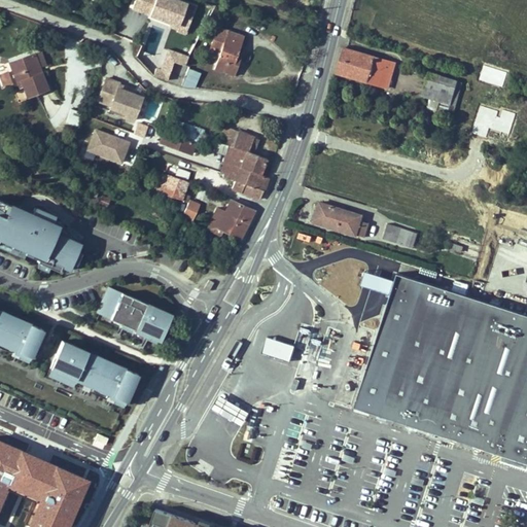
[(187,32),(199,5),(186,0),(132,0),(130,7),(187,32)]
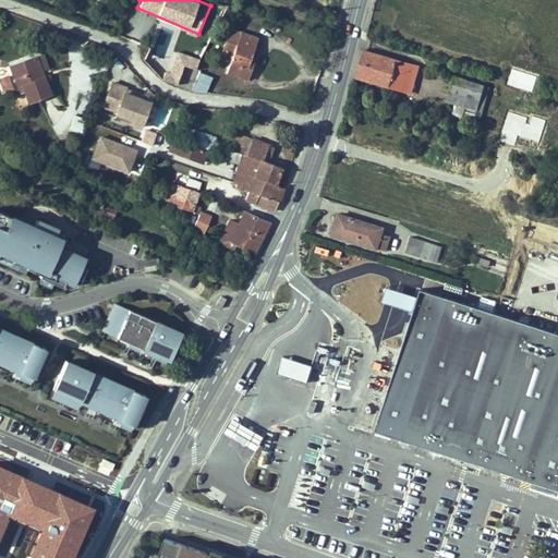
[(254,53),(261,36),(232,26),(222,53),(232,57),(227,72),(249,80),(257,55),(254,53)]
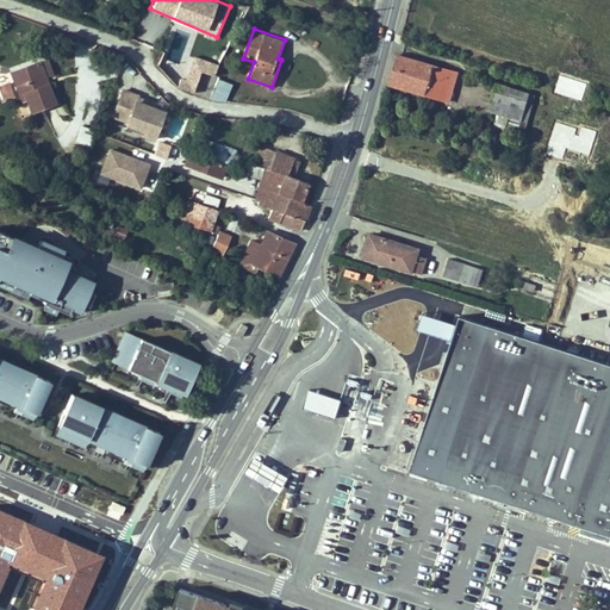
[(399,51),(390,83),(453,101),(462,70),(399,51)]
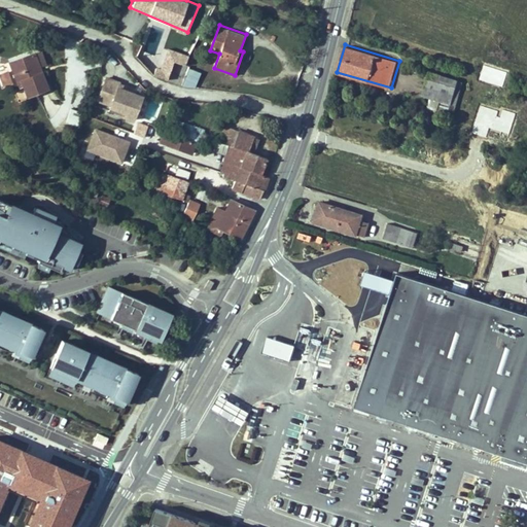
[(161,46),(157,56),(165,58),(168,48),(161,46)]
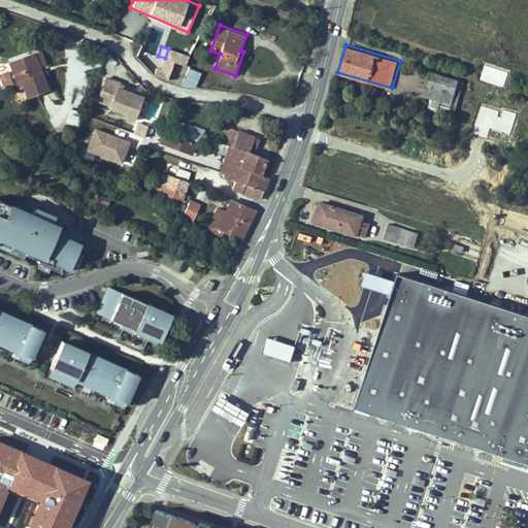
[(187,64),(191,55),(169,47),(162,67),(158,66),(155,74),(168,79),(175,60),(187,64)]
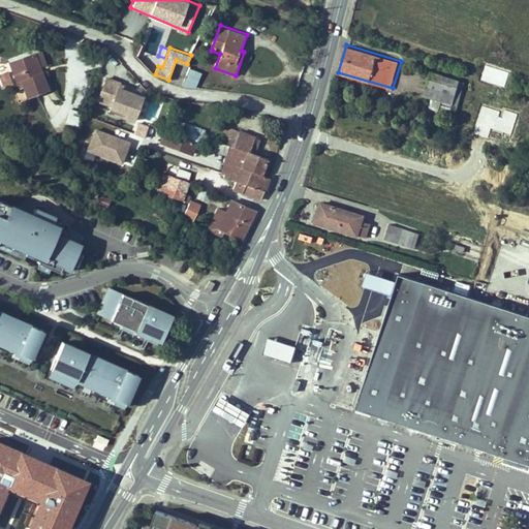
[(43,50),(37,52),(43,66),(50,63),(43,50)]
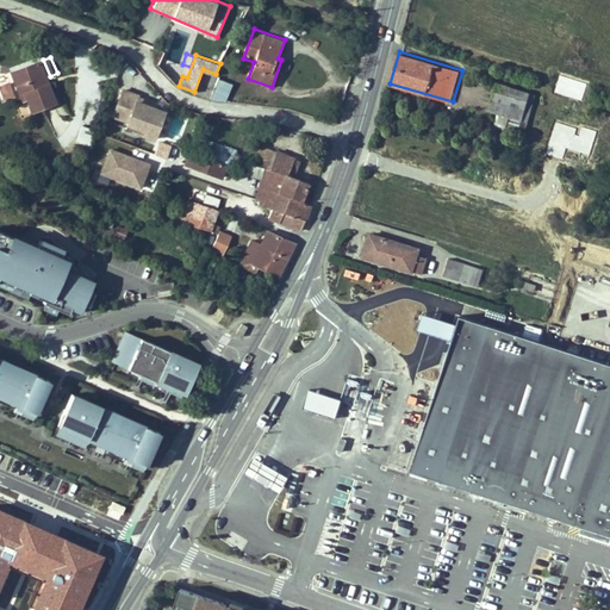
[(58,101),(43,58),(12,70),(23,101),(27,99),(32,113),(58,101)]
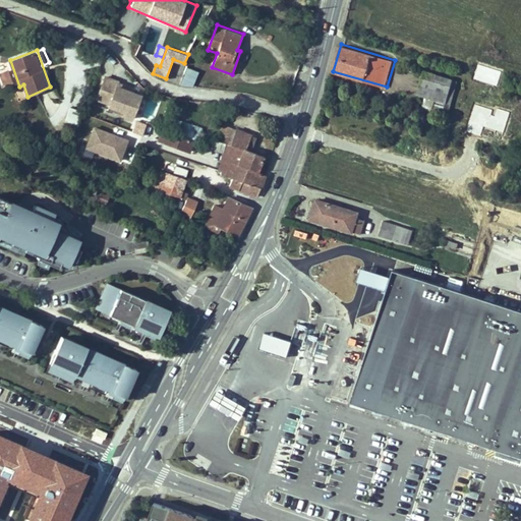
[(162,58),(156,56),(153,64),(156,65),(156,64),(160,66),(162,58)]
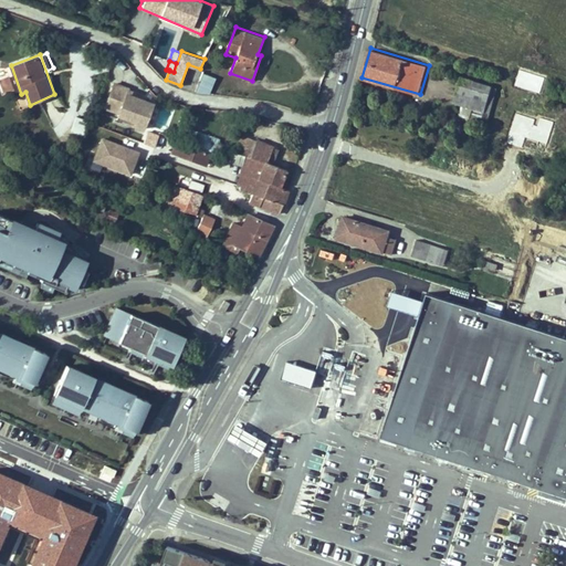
[(197,91),(203,71),(189,65),(182,85),(197,91)]
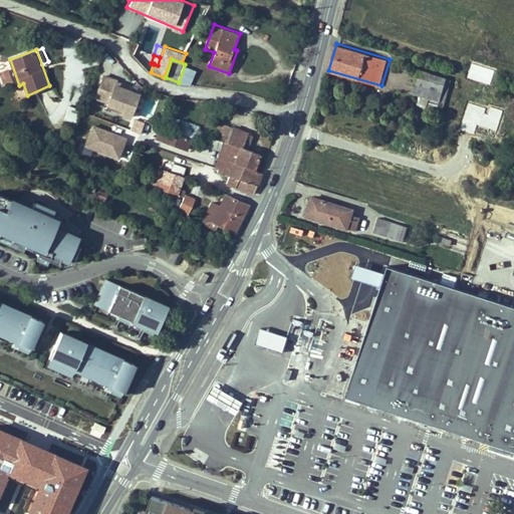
[(192,83),(198,70),(185,65),(179,82),(192,83)]
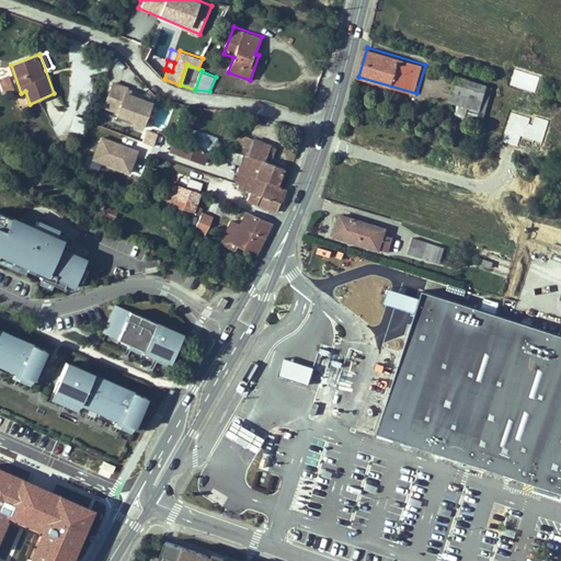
[(15,87),(10,73),(0,77),(0,78),(4,91),(15,87)]
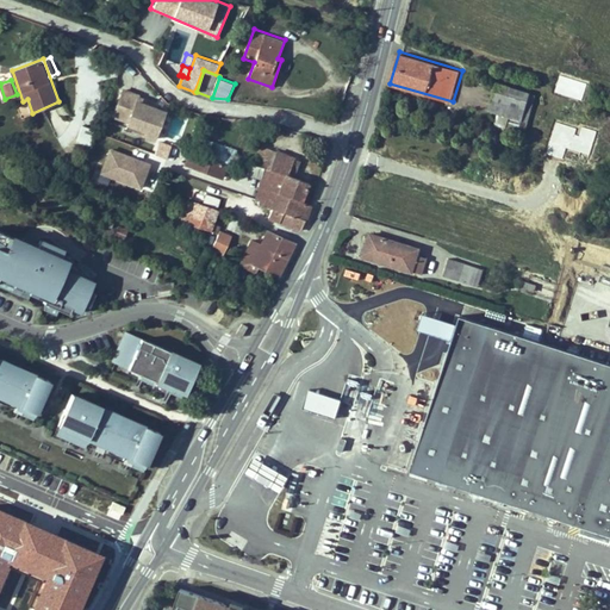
[(244,99),(251,82),(244,80),(241,87),(235,85),(234,87),(230,98),(244,99)]
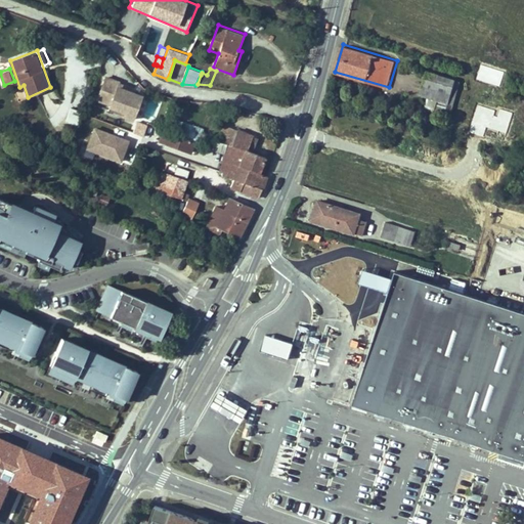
[(453,111),(463,80),(428,70),(420,94),(429,97),(426,107),(435,111),(436,105),(453,111)]
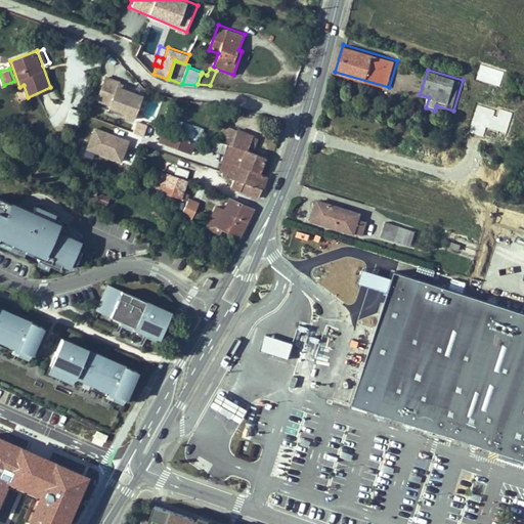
[(134,120),(144,93),(119,84),(120,80),(106,75),(97,100),(110,104),(108,107),(124,113),(123,116),(134,120)]
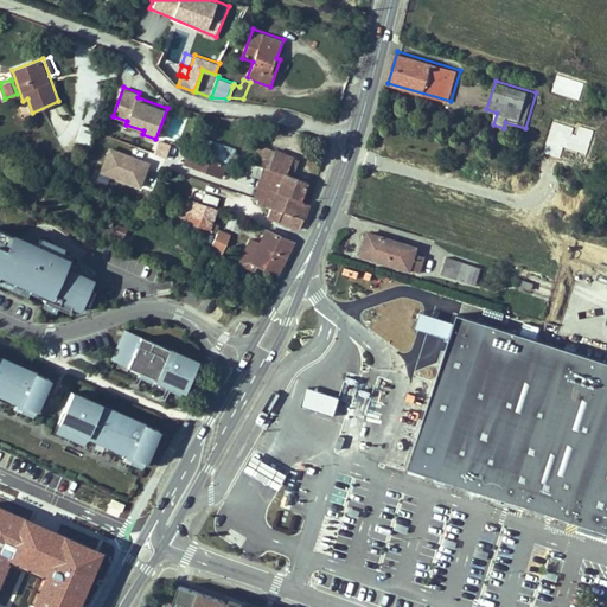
[(90,146),(96,127),(83,122),(77,141),(90,146)]
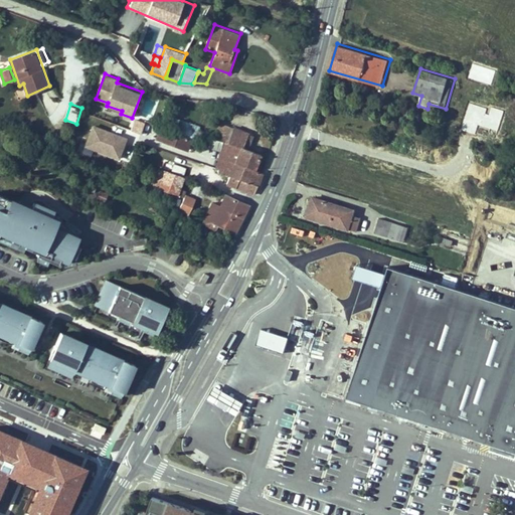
[(196,137),(200,126),(166,111),(161,123),(196,137)]
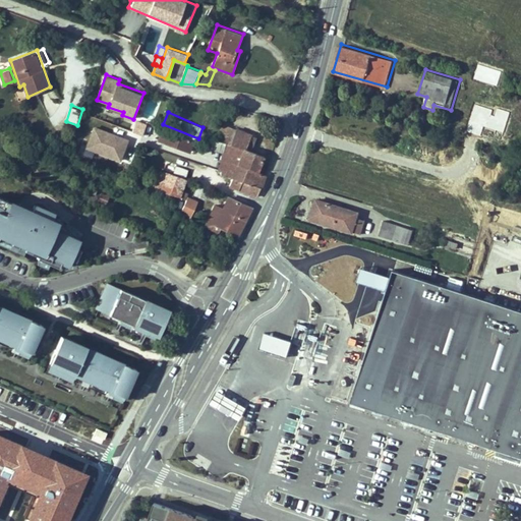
[(143,135),(149,122),(137,118),(133,131),(143,135)]
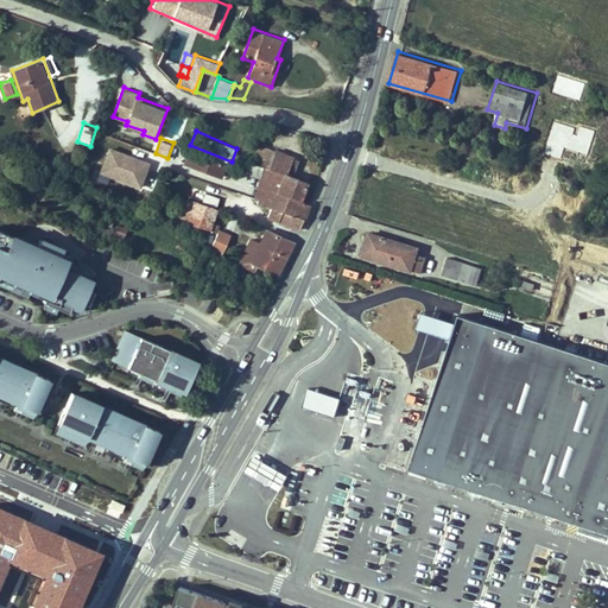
[(303,201),(312,179),(296,173),(302,158),(261,143),(254,160),(266,165),(254,201),(272,208),(270,217),(302,229),(311,204),(303,201)]
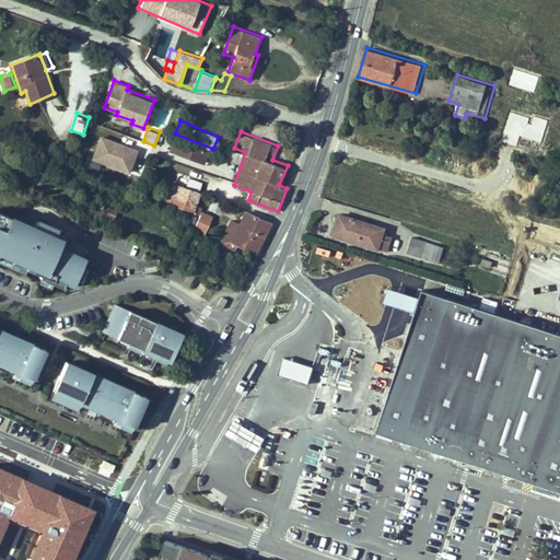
[(47,148),(53,137),(45,133),(39,144),(47,148)]
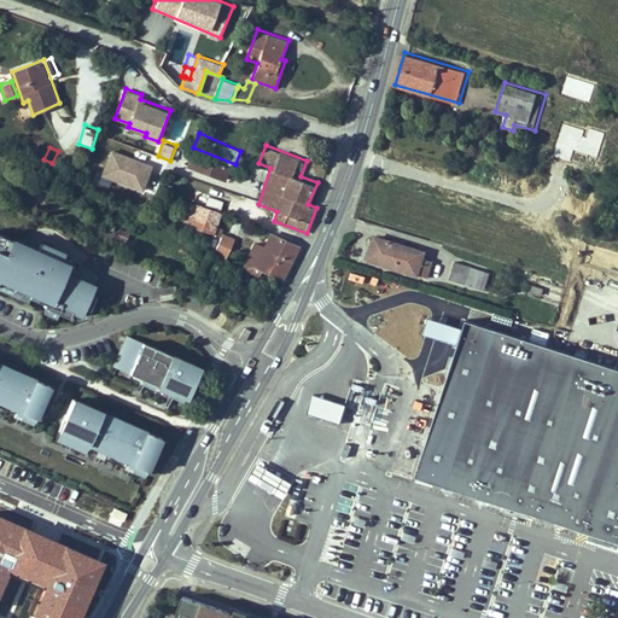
[(144,191),(155,164),(112,149),(101,175),(144,191)]
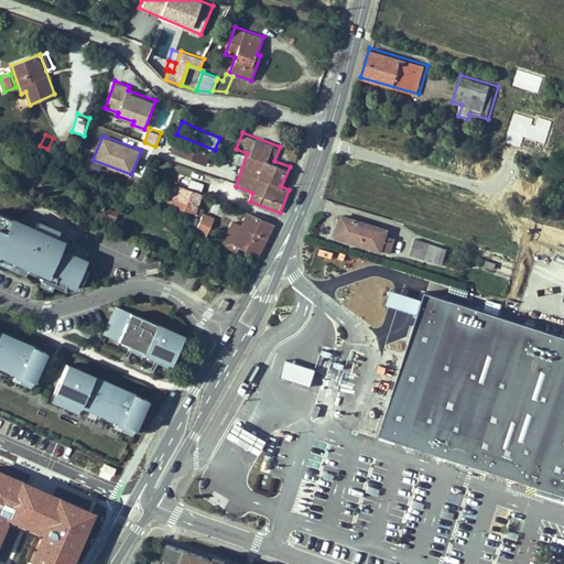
[(207,165),(212,152),(175,139),(174,141),(171,152),(207,165)]
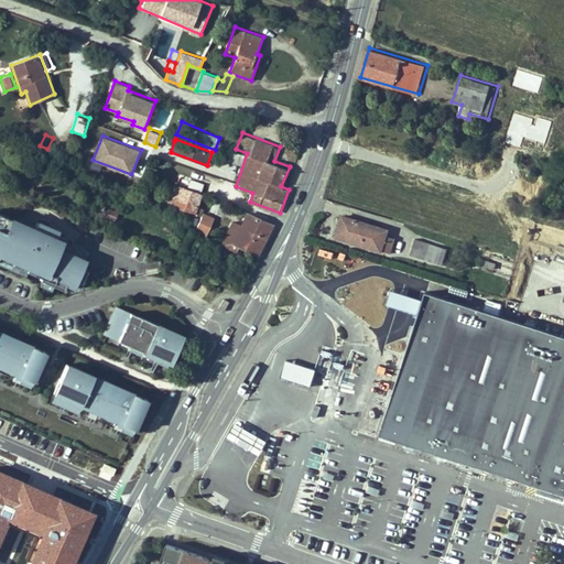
[(242,165),(246,154),(231,150),(229,161),(242,165)]
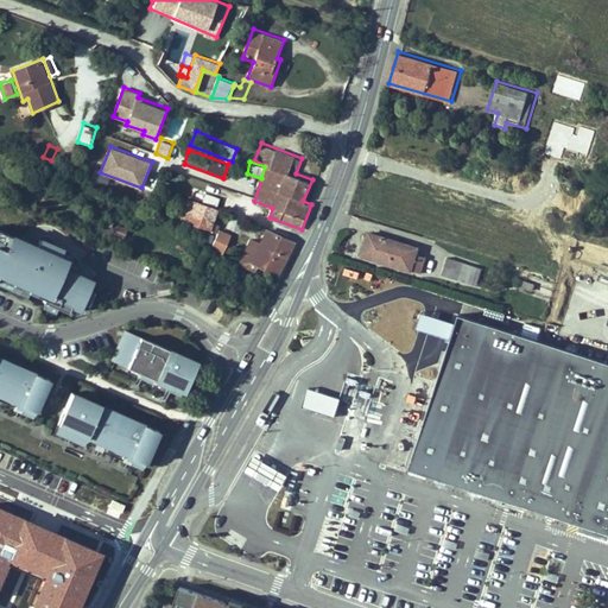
[(191,176),(188,184),(204,190),(208,182),(191,176)]
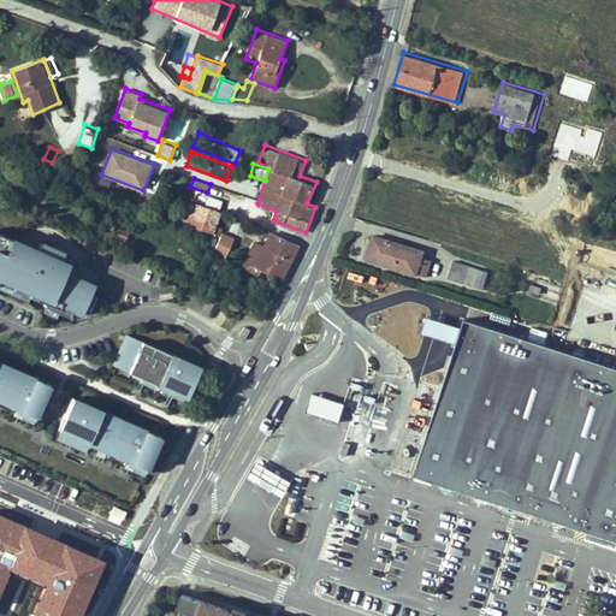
[(200,193),(197,199),(207,203),(209,196),(200,193)]
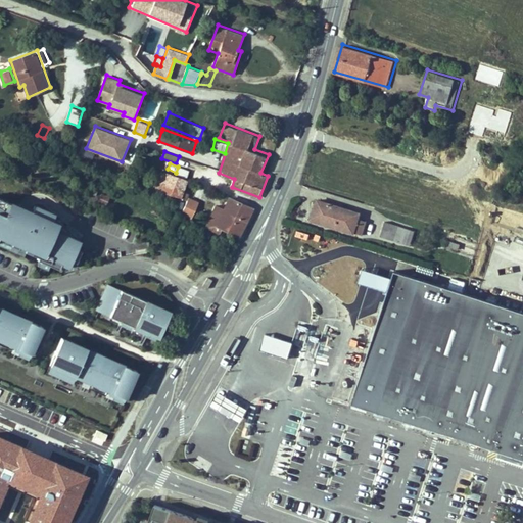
[(188,177),(192,168),(180,163),(177,173),(188,177)]
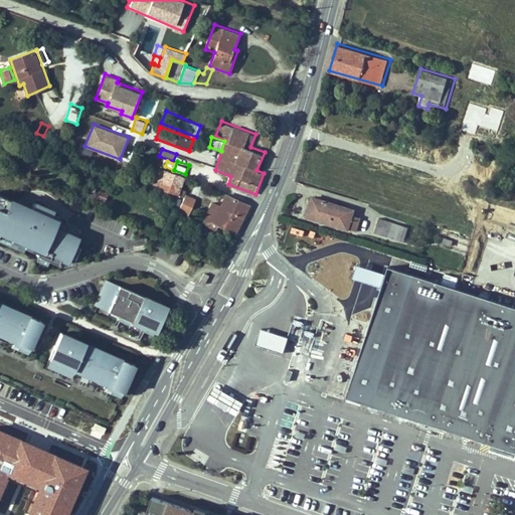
[(183,187),(187,176),(159,166),(153,185),(185,196),(187,189),(183,187)]
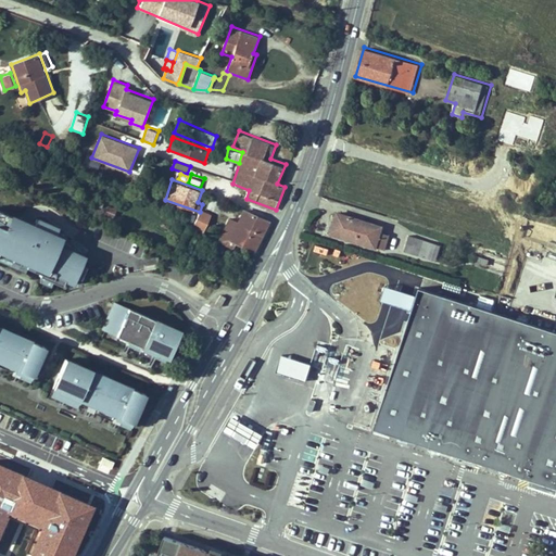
[(213,213),(202,209),(193,227),(205,231),(213,213)]
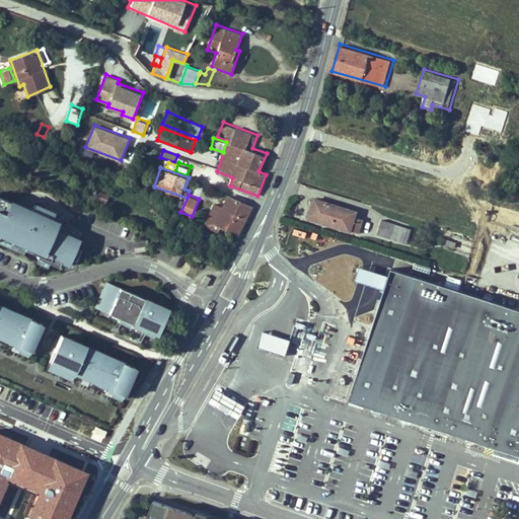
[(236,235),(251,205),(228,195),(221,208),(213,205),(203,226),(216,232),(219,227),(236,235)]
